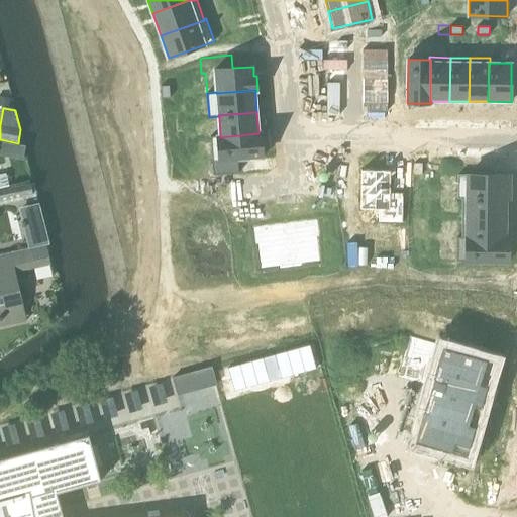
[(220,136),(211,136),(211,137),(212,161),(213,175),(239,173),(237,160),(263,158),(261,133),(261,132),(259,132),(259,133),(220,137),(220,136)]
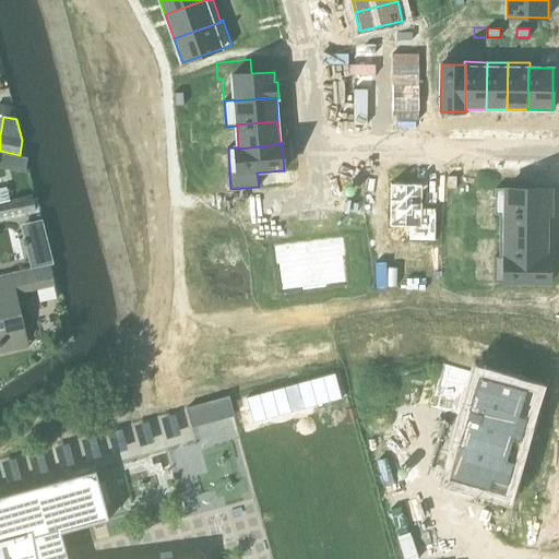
[(389,182),(388,227),(407,227),(407,240),(438,240),(438,206),(423,206),(423,182),(389,182)]
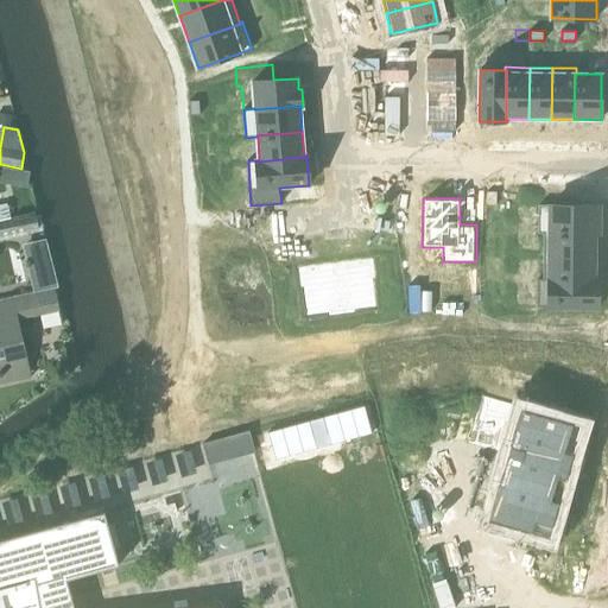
[(0,204),(0,221),(11,219),(7,203),(0,204)]
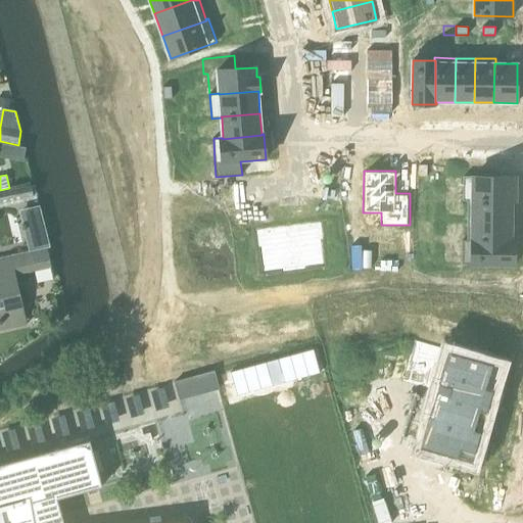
[(463,199),(463,200),(468,200),(468,199),(512,200),(512,201),(515,201),(515,200),(516,177),(463,177),(463,199)]
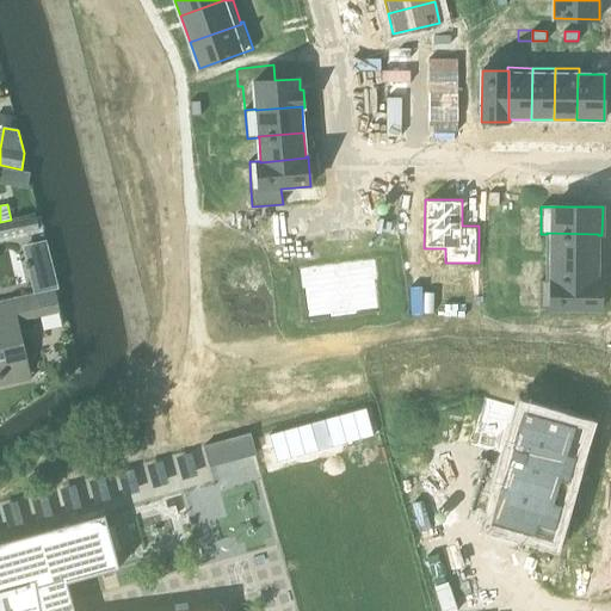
[(11,220),(0,222),(0,239),(37,232),(34,215),(11,220)]
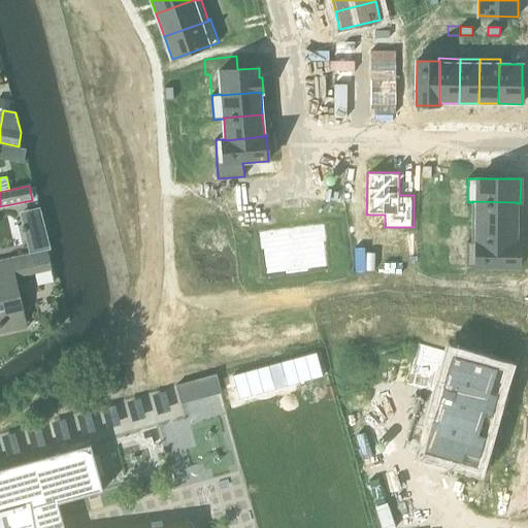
[(472,202),(472,223),(517,223),(517,203),(517,202),(472,201),(472,202)]
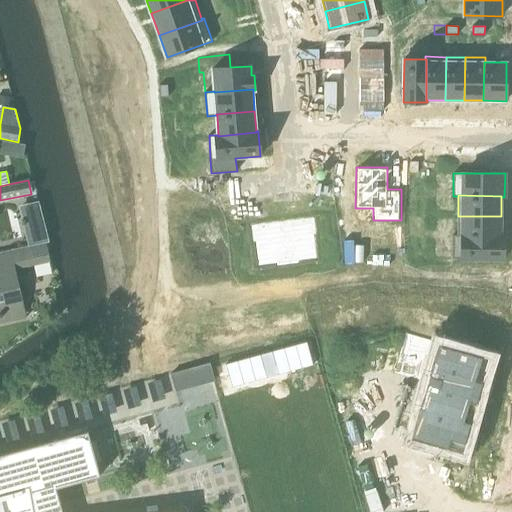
[(18,206),(29,246),(49,241),(38,201),(18,206)]
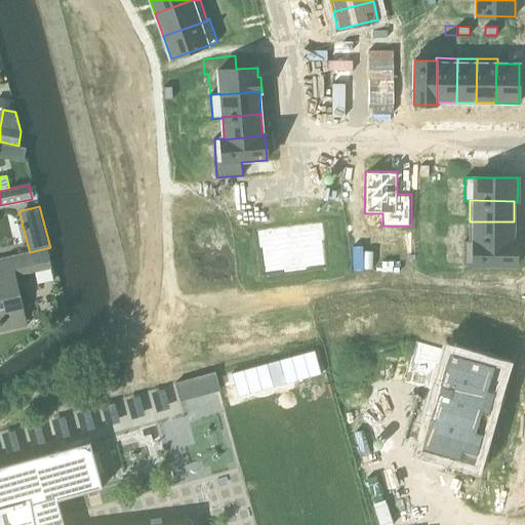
[(243,208),(231,210),(232,218),(244,217),(243,208)]
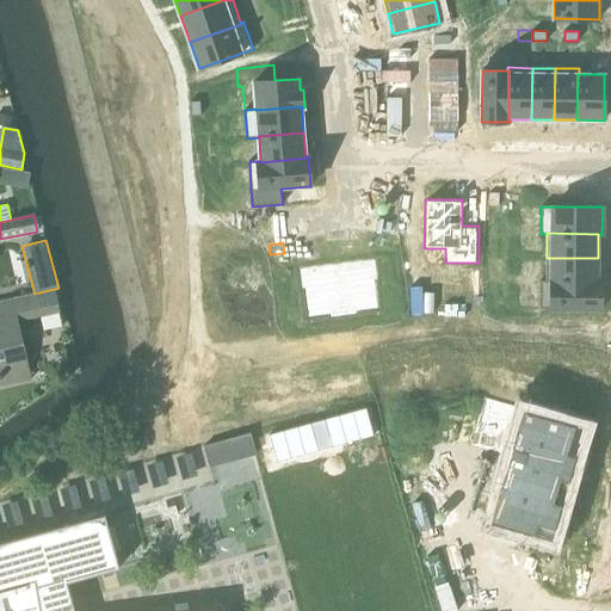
[(545,281),(545,282),(597,283),(597,282),(598,258),(547,258),(545,281)]
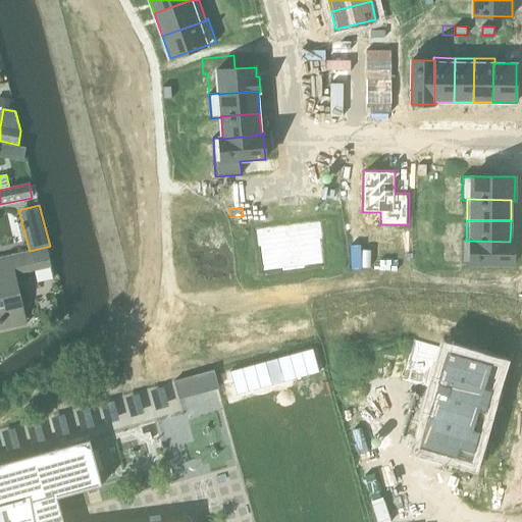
[(321,221),(289,225),(294,271),(306,269),(305,267),(324,264),(321,241),(323,240),(321,221)]
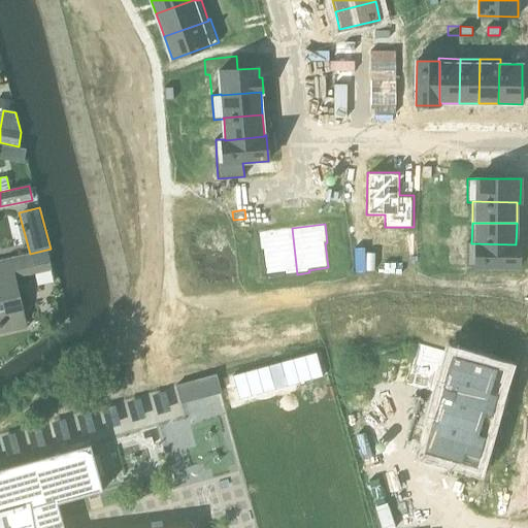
[(292,228),(258,232),(260,251),(263,251),(266,275),(285,273),(285,275),(297,274),(292,228)]
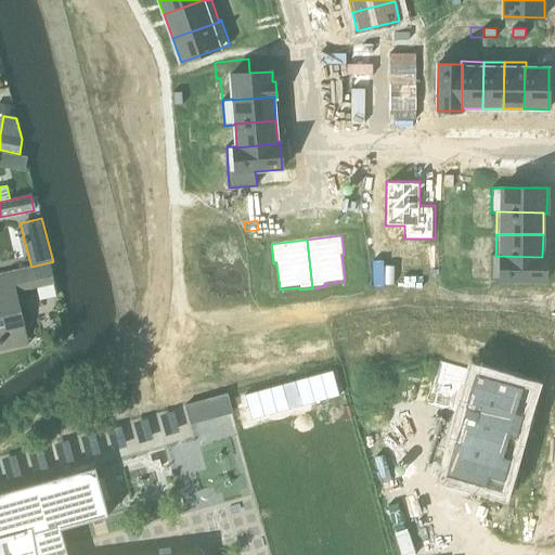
[(491,256),(490,281),(546,281),(546,257),(546,256),(542,256),(542,257),(495,256),(495,255),(491,255),(491,256)]
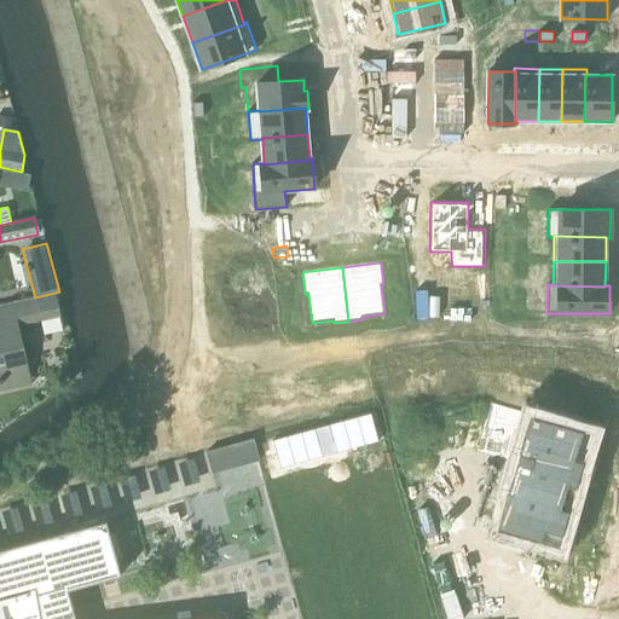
[(28,375),(16,327),(59,317),(53,294),(0,306),(0,391),(32,385),(30,375),(28,375)]
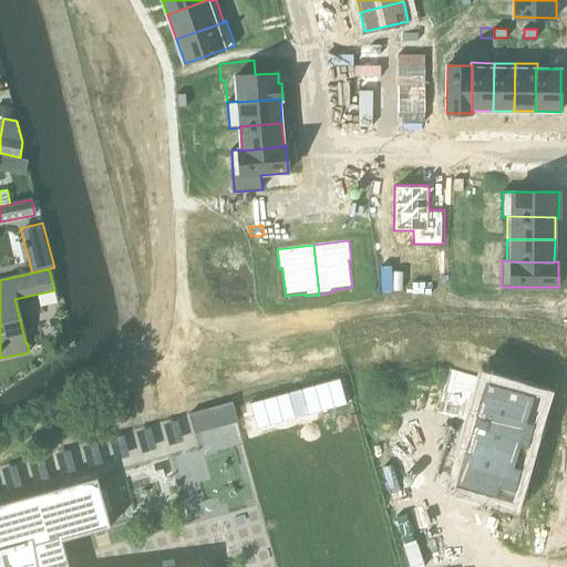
[(447,373),(436,413),(473,424),(455,485),(497,497),(500,487),(515,492),(523,468),(515,466),(521,446),(528,449),(536,422),(528,420),(535,394),(514,388),(508,387),(450,370),(449,370),(447,373)]
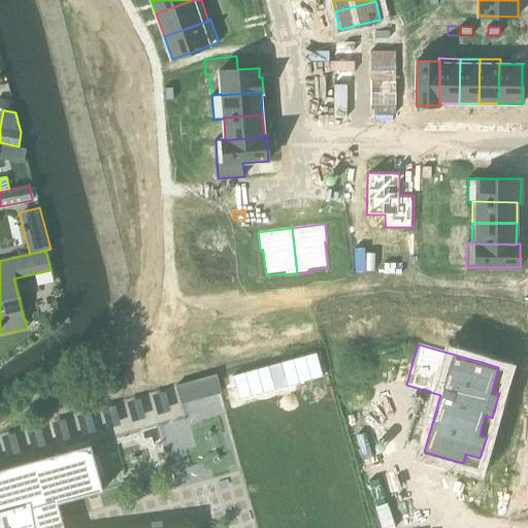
[(233,375),(239,399),(323,376),(317,353),(233,375)]
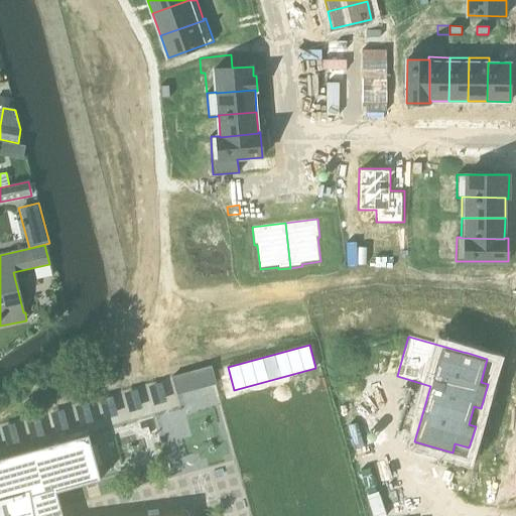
[(172,377),(177,395),(215,384),(216,384),(212,367),(172,377)]
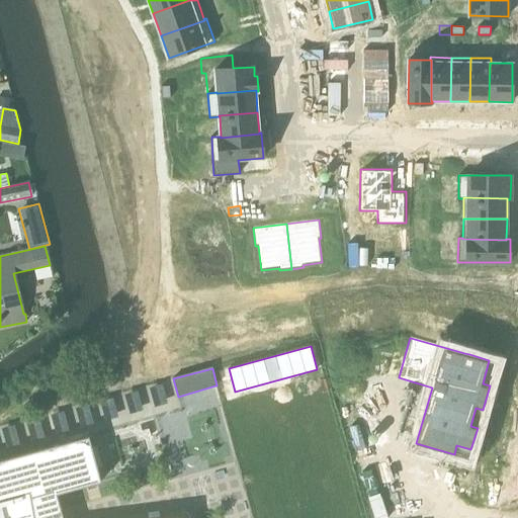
[(0,517),(184,517),(185,517),(182,517),(63,517),(57,494),(101,482),(89,436),(0,460),(0,517)]
